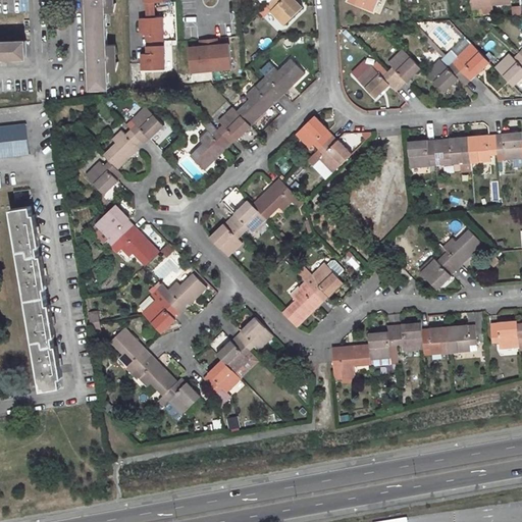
[(88,0),(93,89),(110,89),(109,71),(117,71),(119,62),(116,62),(116,54),(118,53),(116,45),(108,45),(107,12),(114,12),(116,3),(114,3),(113,0),(88,0)]
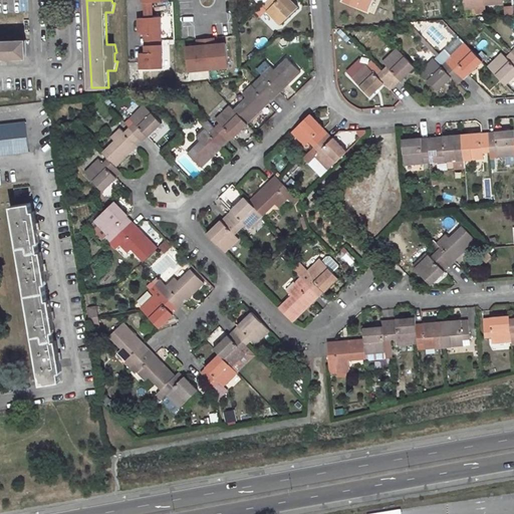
[(273,0),(275,2),(266,12),(279,26),(298,8),(291,0),(273,0)]
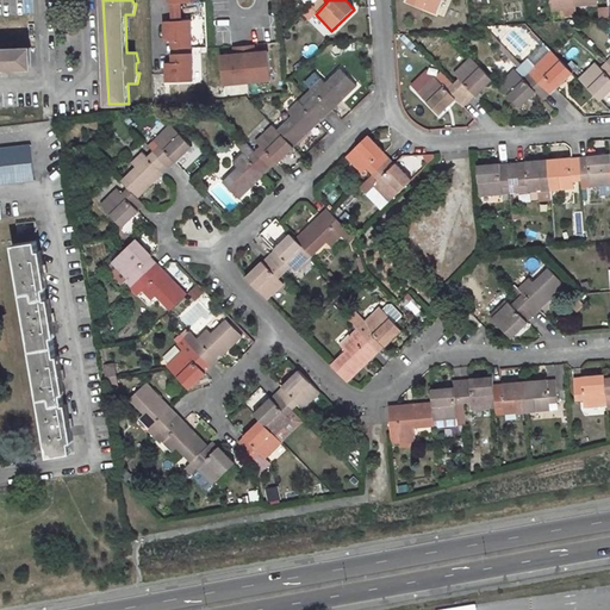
[(443,0),(409,0),(409,1),(437,14),(443,0)]
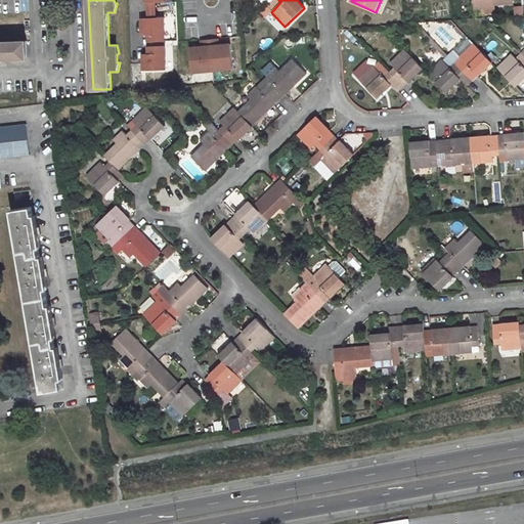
[(474,0),(475,7),(485,6),(485,8),(485,13),(495,13),(494,5),(514,3),(513,0),(474,0)]
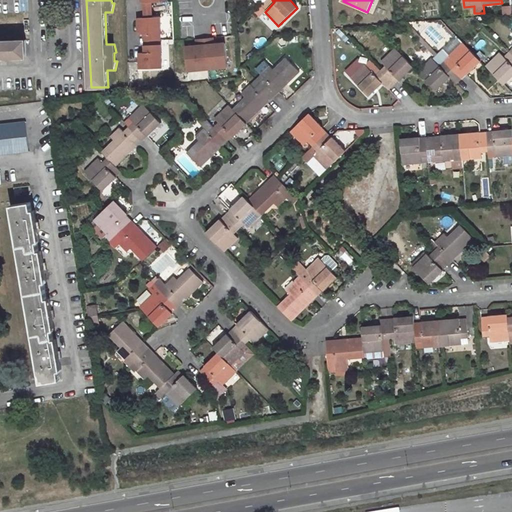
[(145,34),(146,41),(155,41),(162,40),(161,17),(139,18),(140,34),(145,34)]
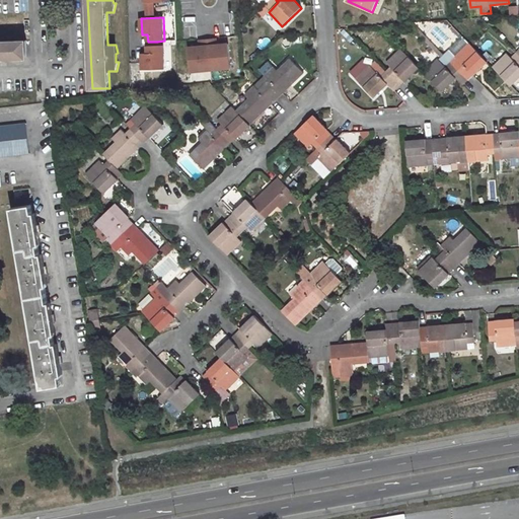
[(442,43),(445,34),(434,30),(431,39),(442,43)]
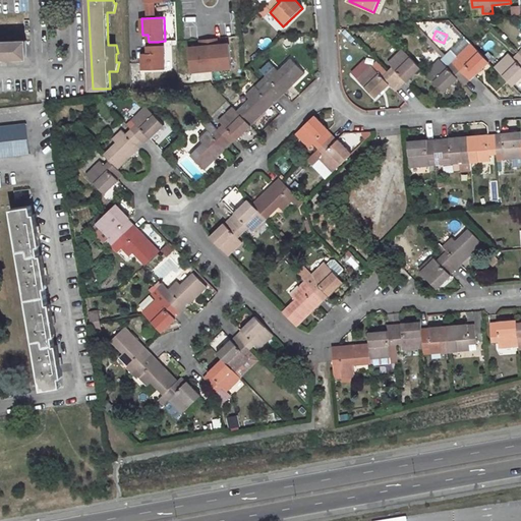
[(212,70),(209,40),(200,41),(201,47),(189,48),(191,72),(212,70)]
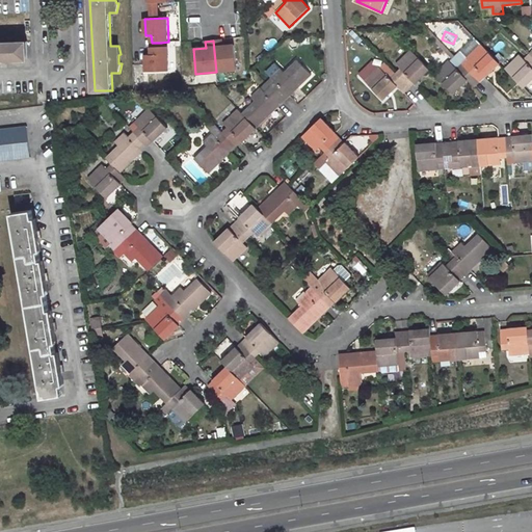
[(237,70),(235,45),(222,46),(221,41),(213,41),(216,72),(237,70)]
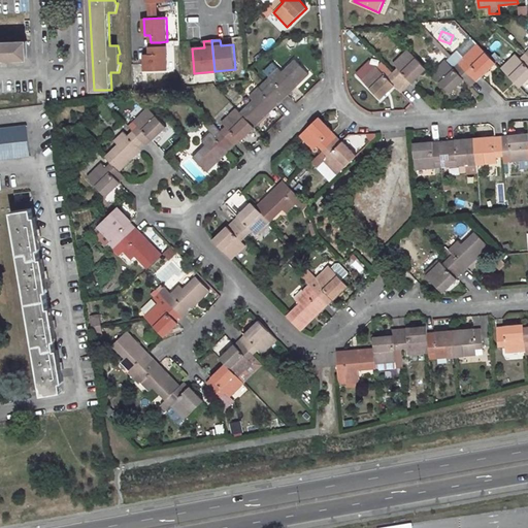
[(27,41),(0,42),(0,60),(27,59),(27,41)]
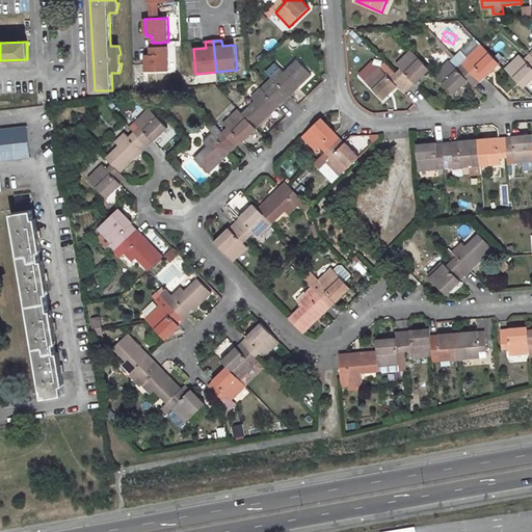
[(467,64),(461,70),(475,84),(481,79),(496,65),(477,46),(462,60),(467,64)]
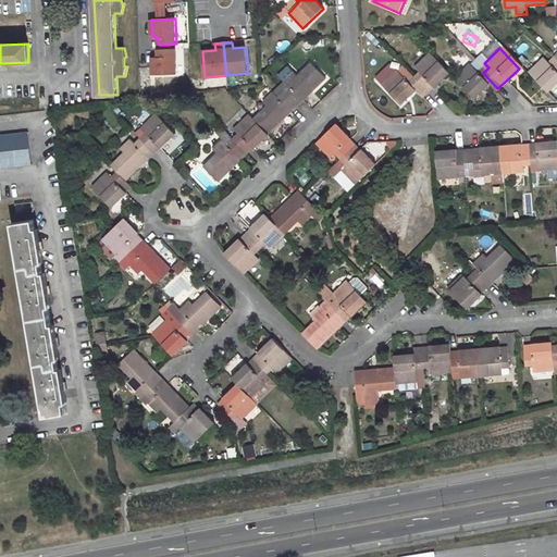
[(169,49),(159,49),(159,58),(153,58),(153,75),(177,74),(176,49),(169,49)]
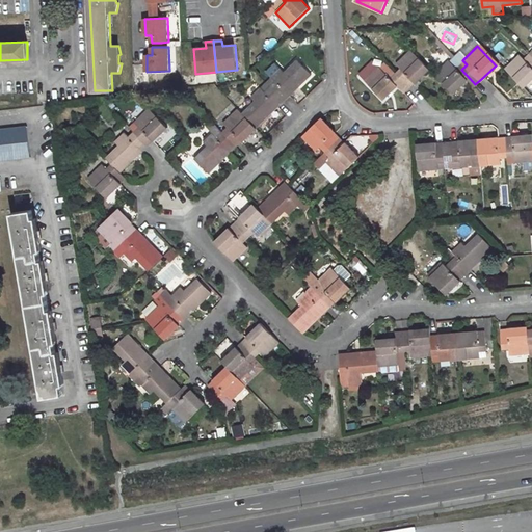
[(397,71),(392,75),(405,89),(410,85),(426,72),(406,51),(392,65),(397,71)]
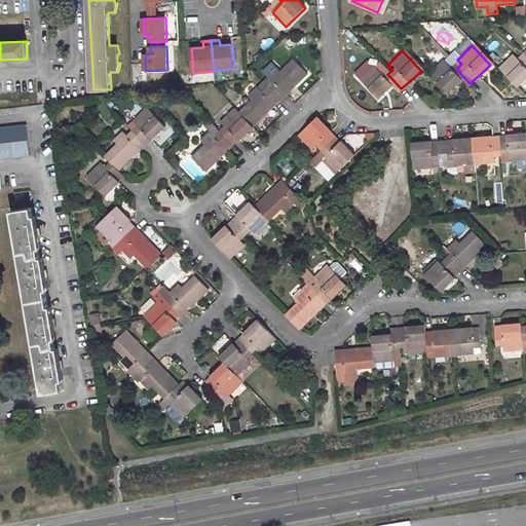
[(525,62),(525,58),(523,55),(523,54),(515,63),(521,68),(525,62)]
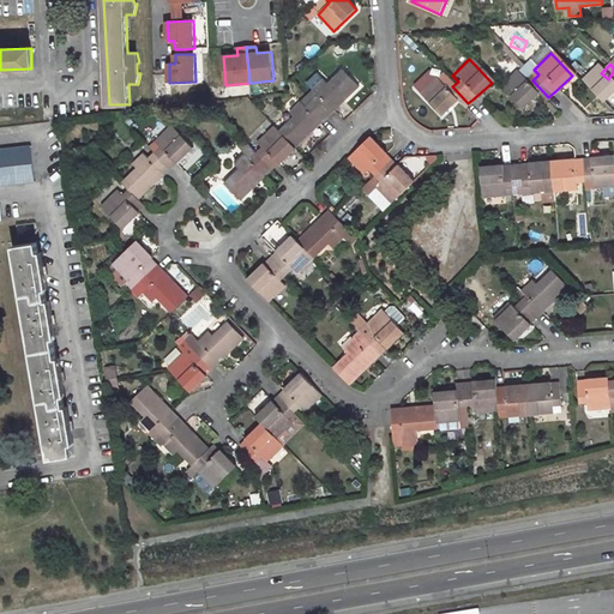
[(594,65),(577,82),(600,104),(613,89),(613,72),(608,79),(601,73),(594,65)]
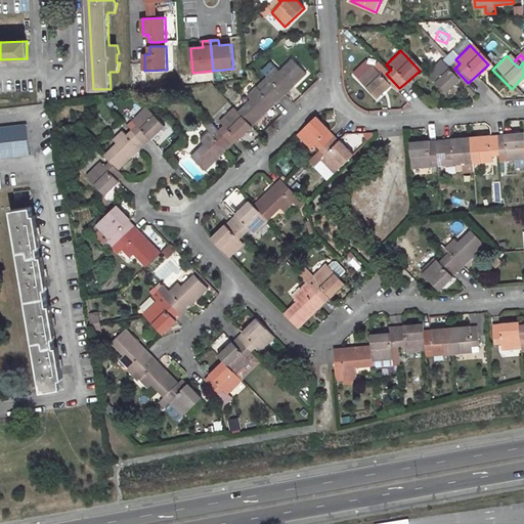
[(285,95),(282,93),(292,85),(294,87),(306,74),(292,59),(279,72),(275,69),(266,77),(270,81),(265,85),(278,100),(285,95)]
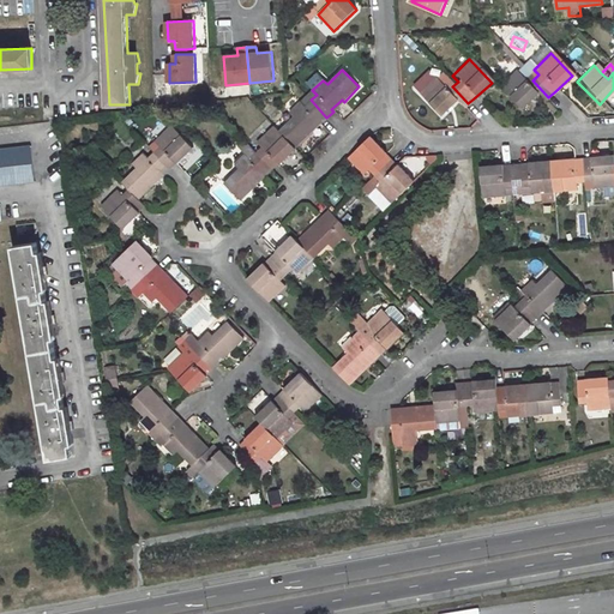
[(515,72),(497,89),(518,110),(535,95),(543,102),(548,97),(533,80),(527,86),(515,72)]
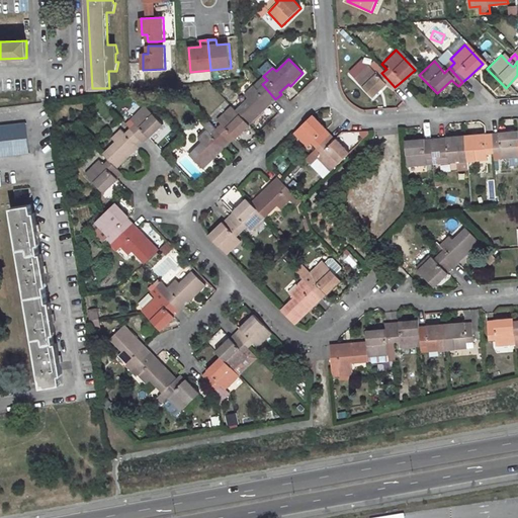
[(364,66),(350,80),(368,99),(383,85),(390,92),(395,87),(381,73),(375,78),(364,66)]
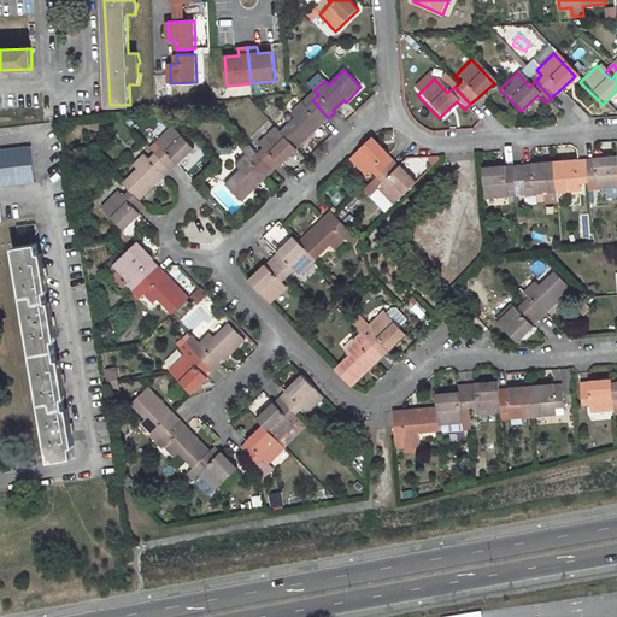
[(311,135),(309,131),(319,122),(322,124),(328,118),(312,100),(305,107),(301,103),(291,113),(294,117),(280,131),(297,148),(311,135)]
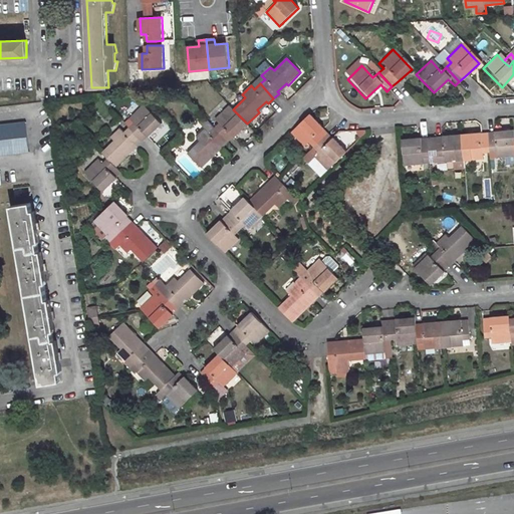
[(133,122),(127,126),(142,141),(147,137),(148,137),(161,123),(143,104),(129,117),(133,122)]
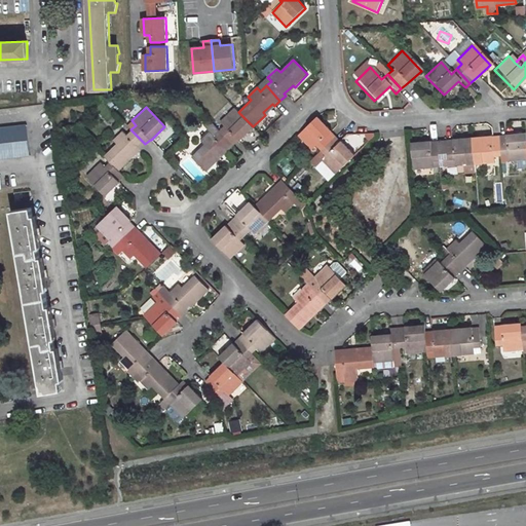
[(224,125),(219,130),(233,145),(238,140),(253,126),(238,112),(234,107),(220,121),(224,125)]
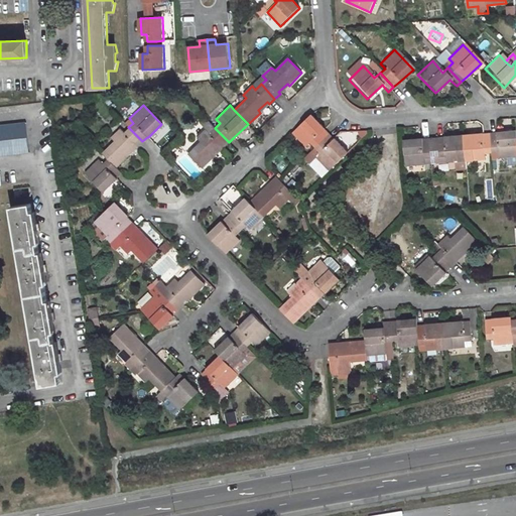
[(329,133),(324,129),(325,128),(310,114),(291,132),(305,147),(309,143),(314,147),(329,133)]
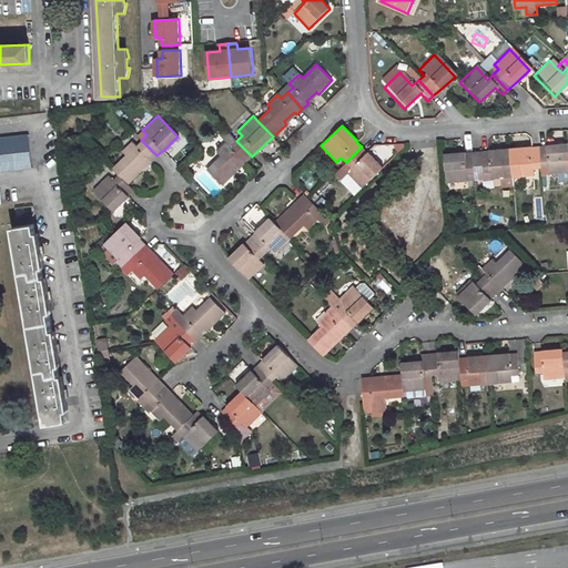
[(220,156),(206,170),(222,185),(236,172),(234,169),(243,160),(245,162),(252,156),(236,141),(225,129),(220,135),(226,142),(216,152),(220,156)]
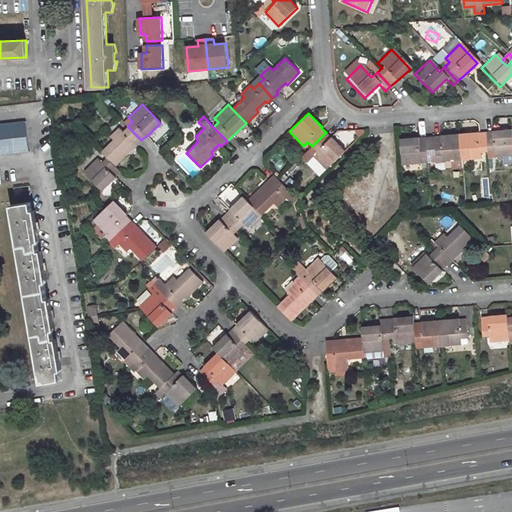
[(25,123),(0,125),(0,156),(28,153),(25,123)]
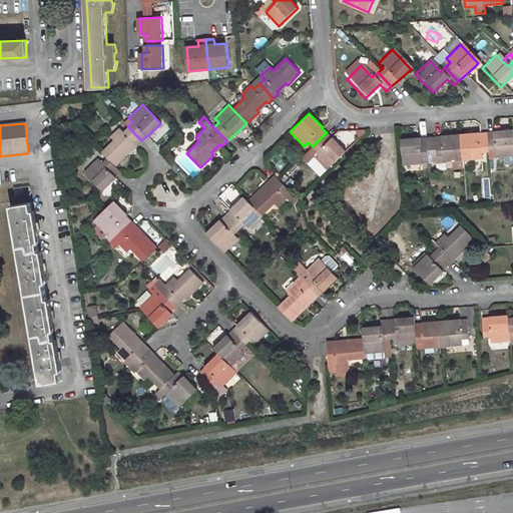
[(113,141),(101,152),(106,158),(114,166),(127,154),(125,152),(133,143),(136,146),(141,140),(127,126),(122,132),(118,128),(109,137),(113,141)]
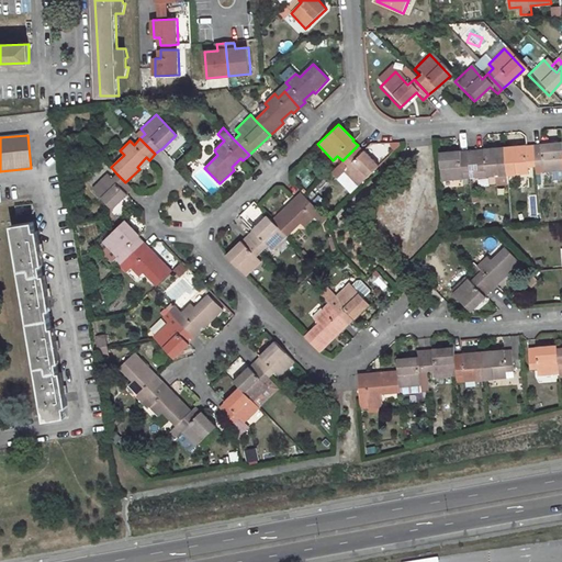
[(561,144),(542,146),(542,147),(536,148),(537,169),(544,169),(544,176),(561,173),(561,144)]
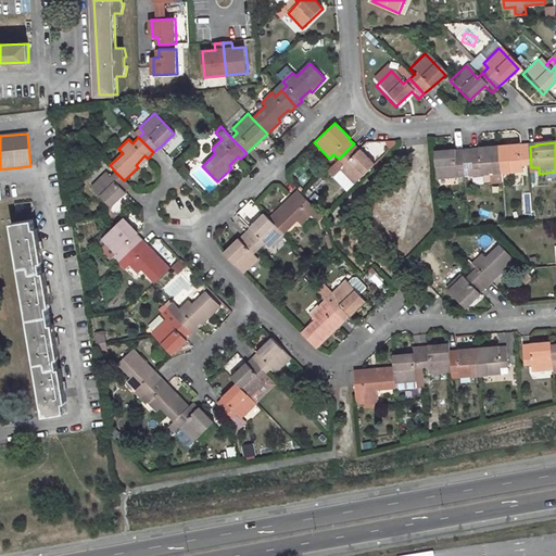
[(354,143),(339,159),(344,164),(340,169),(354,184),(375,164),(361,149),(358,150),(354,143)]
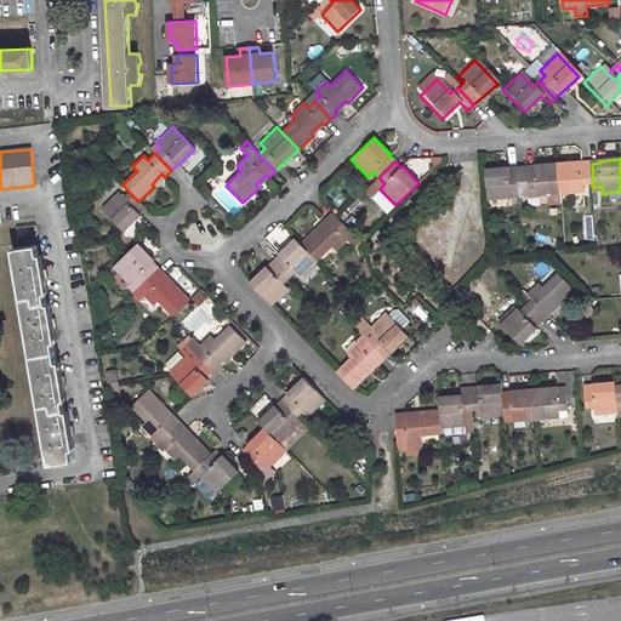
[(586,194),(585,188),(593,187),(592,164),(584,164),(584,163),(559,164),(562,197),(586,194)]
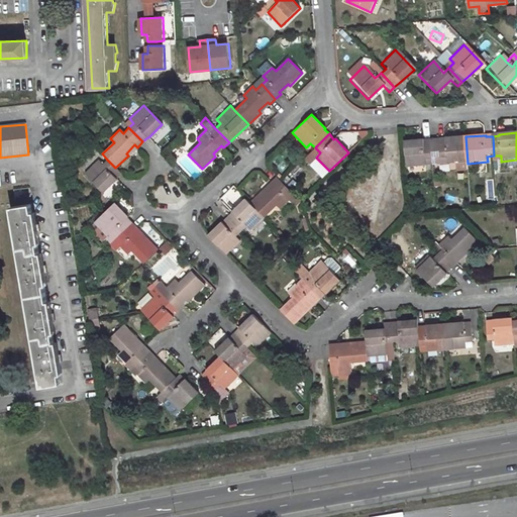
[(446,139),(439,139),(440,152),(441,160),(447,160),(448,166),(468,164),(466,136),(446,138),(446,139)]
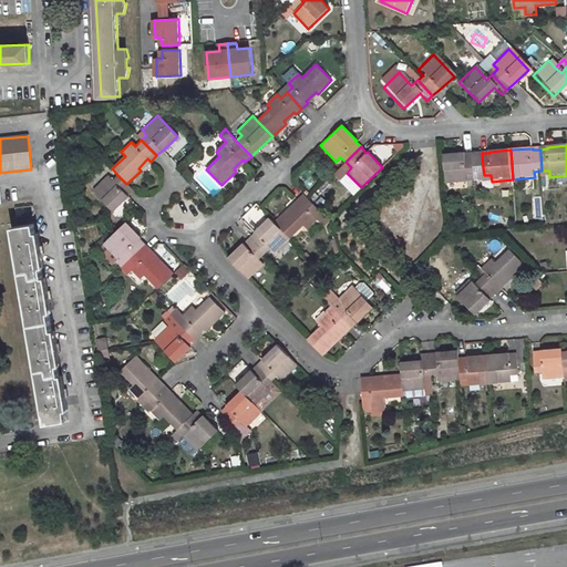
[(482,153),(474,154),(474,167),(483,167),(482,153)]
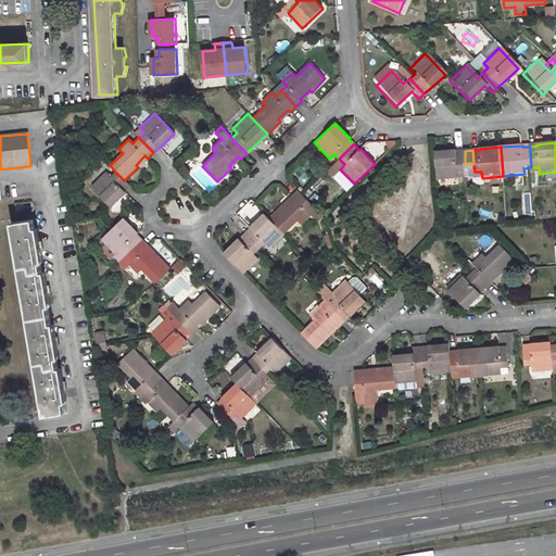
[(457,151),(436,153),(438,181),(459,180),(458,174),(466,173),(465,164),(465,151),(457,152),(457,151)]
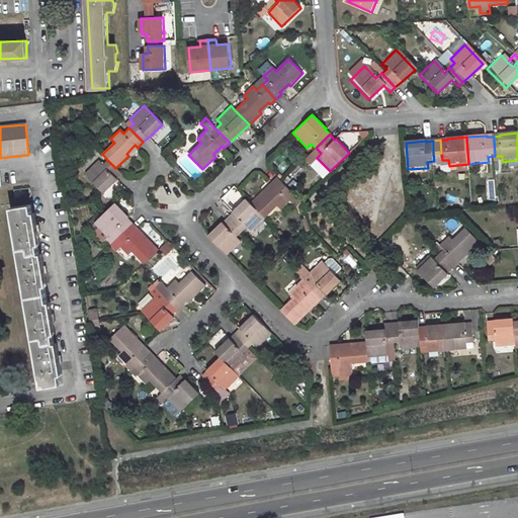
[(98,160),(84,174),(103,193),(117,179),(116,178),(121,174),(115,168),(107,160),(102,165),(98,160)]
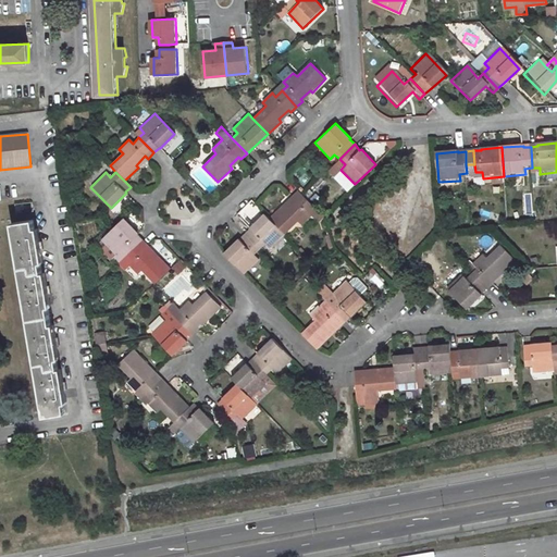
[(301,225),(311,215),(317,221),(323,215),(313,206),(298,190),(292,196),(295,198),(286,208),(283,205),(269,218),(284,234),(297,220),(301,225)]
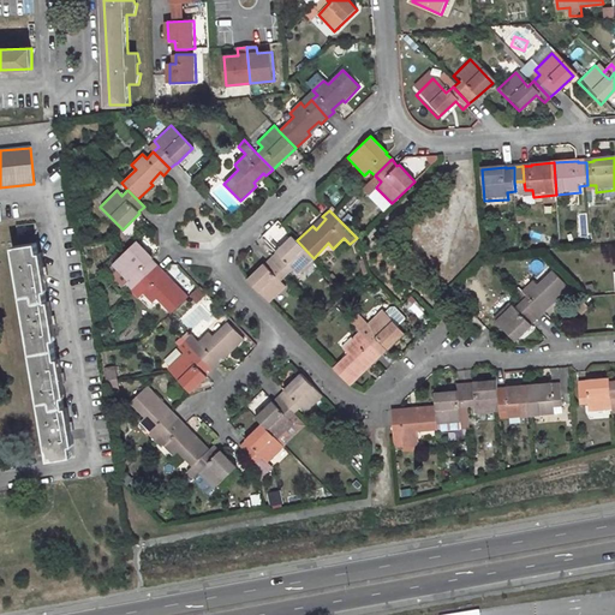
[(322,216),(312,226),(316,230),(326,219),(322,216)]
